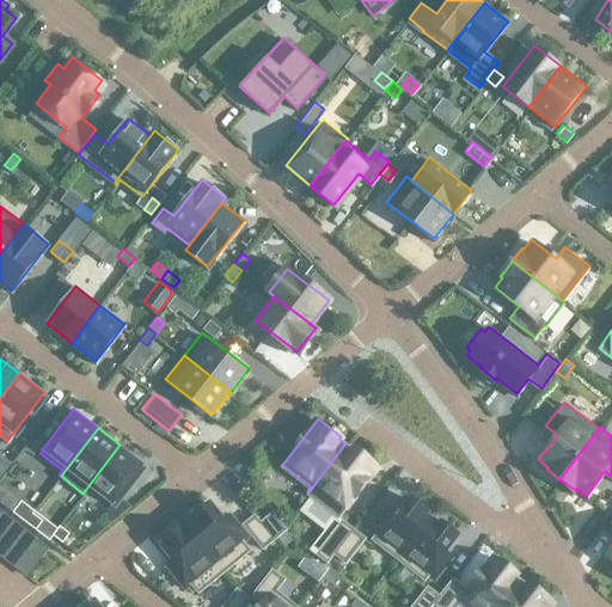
[(31,439),(25,446),(34,453),(38,445),(31,439)]
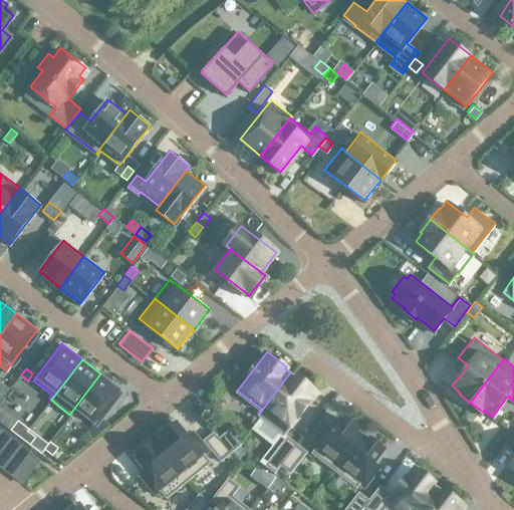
[(295,376),(290,372),(259,414),(284,433),(317,390),(296,374),(295,376)]
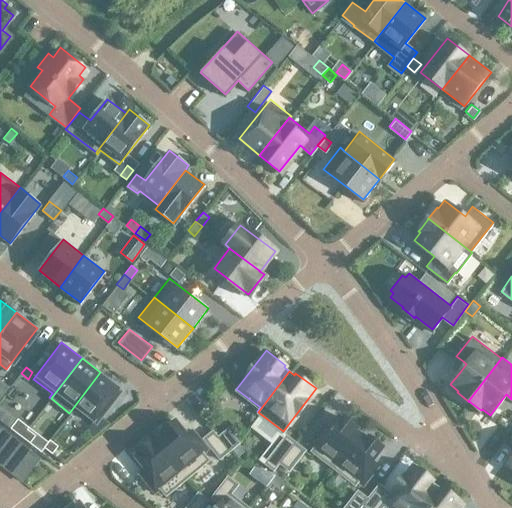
[(100,372),(69,413),(70,414),(76,406),(95,421),(120,388),(100,372)]
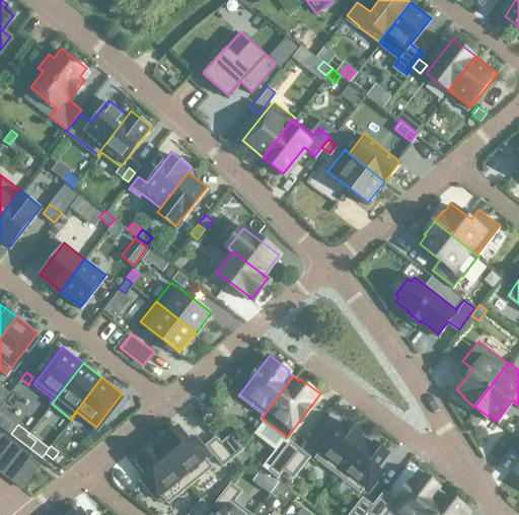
[(0,382),(0,398),(2,400),(10,390),(0,382)]
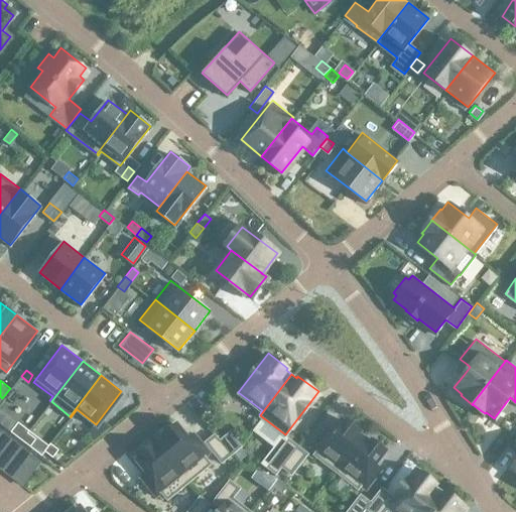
[(313,454),(336,471),(363,434),(359,431),(360,429),(346,418),(344,421),(341,418),(333,429),(327,425),(312,444),(317,449),(313,454)]
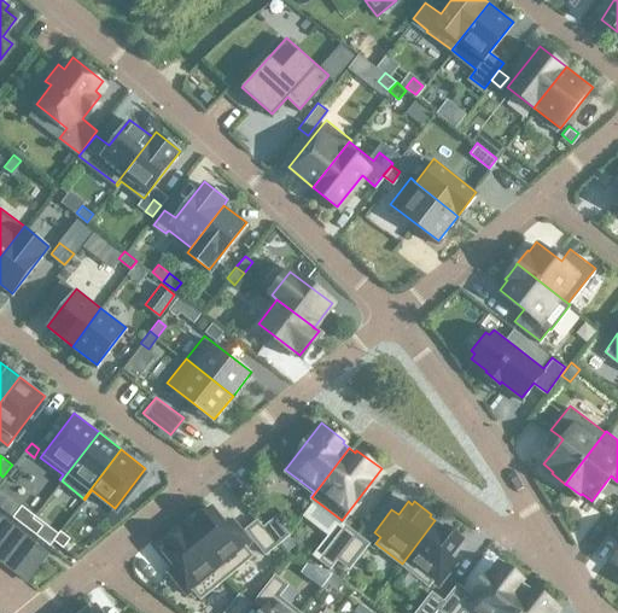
[(22,503),(12,514),(27,525),(34,515),(35,513),(22,503)]
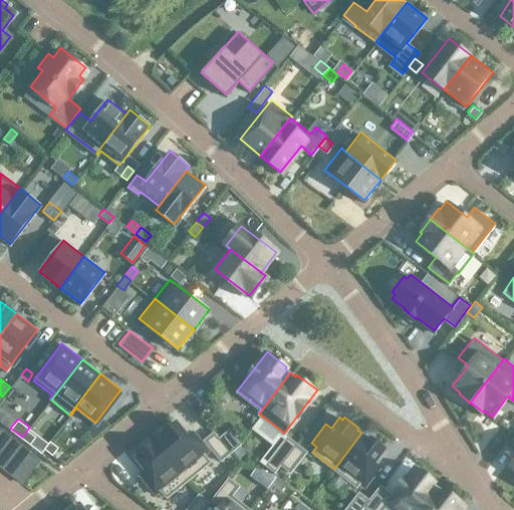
[(165,435),(158,441),(188,478),(209,461),(204,454),(209,449),(193,430),(188,435),(177,421),(163,432),(165,435)]
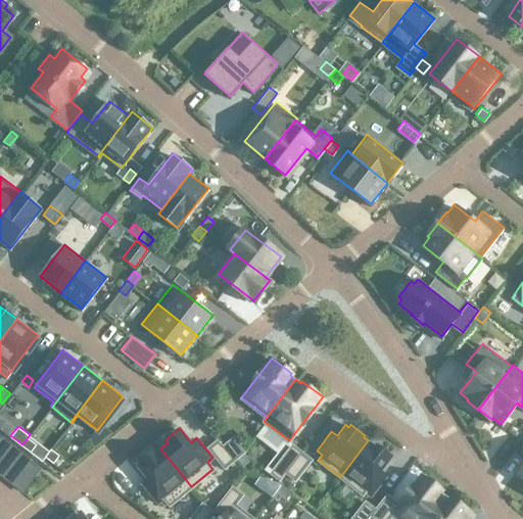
[(0,433),(0,442),(5,447),(10,441),(0,433)]
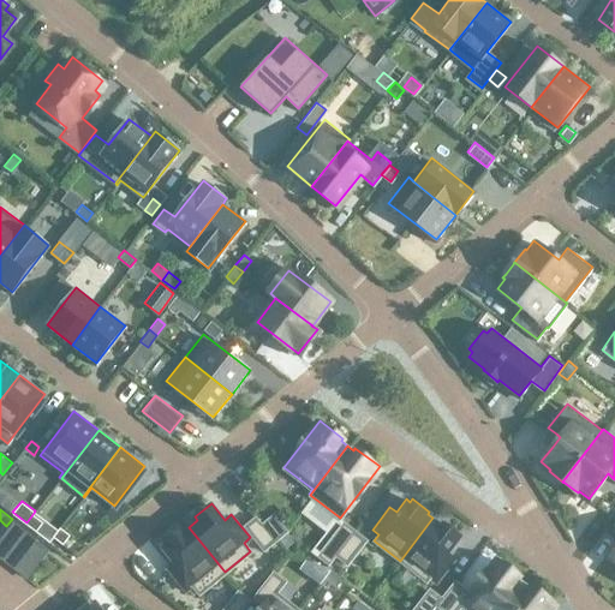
[(34,513),(27,522),(36,530),(43,520),(34,513)]
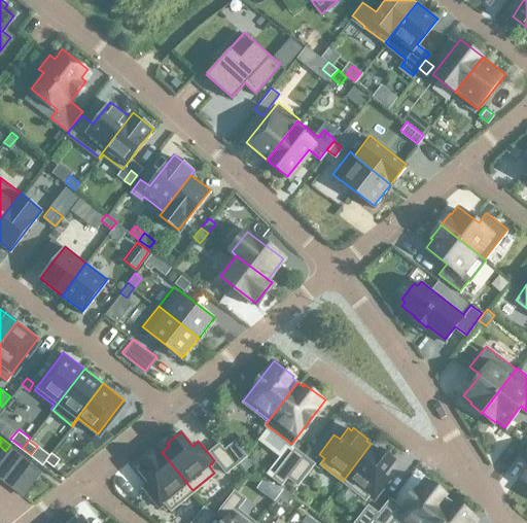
[(234,441),(224,448),(236,462),(245,454),(234,441)]
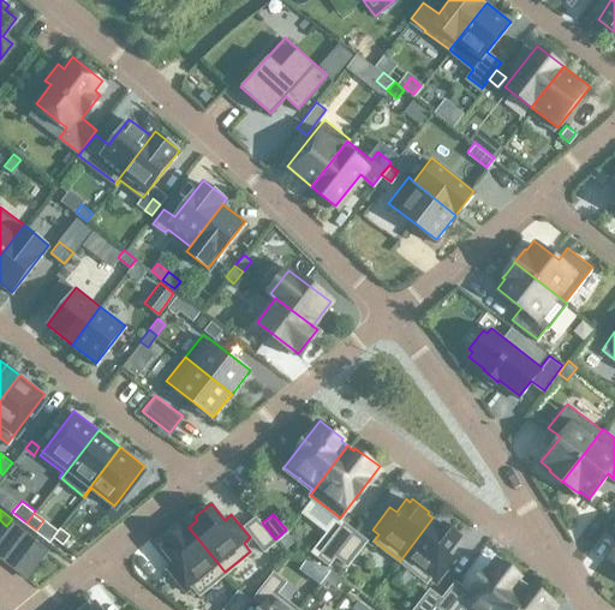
[(256,515),(245,525),(264,548),(275,539),(262,522),(256,515)]
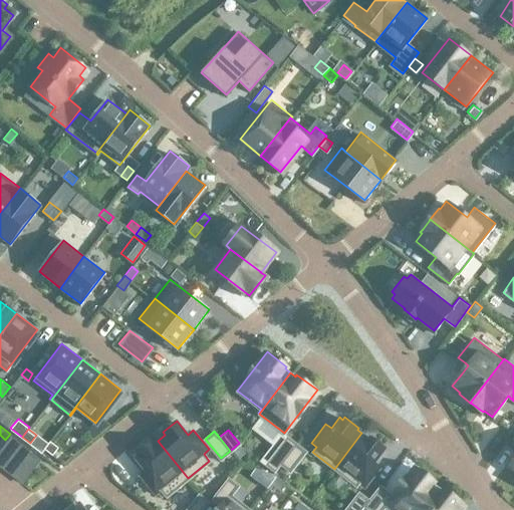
[(368,439),(361,433),(334,469),(356,486),(360,482),(364,485),(378,466),(373,463),(384,448),(370,437),(368,439)]
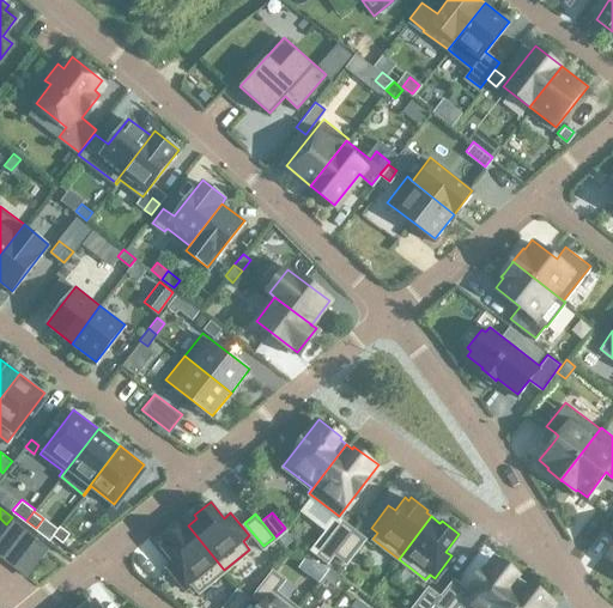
[(12,517),(6,524),(18,534),(24,527),(12,517)]
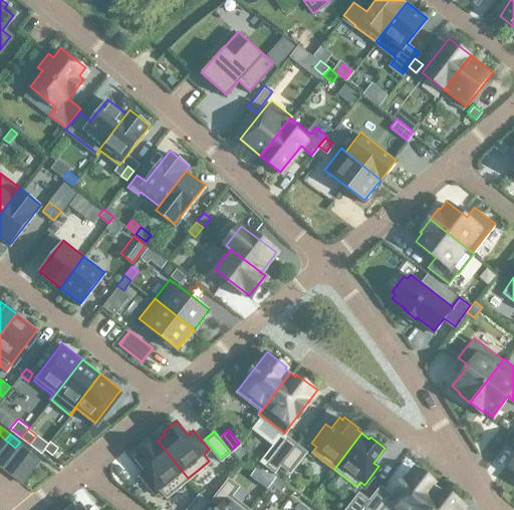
[(275,470),(281,463),(296,443),(286,436),(266,463),(275,470)]
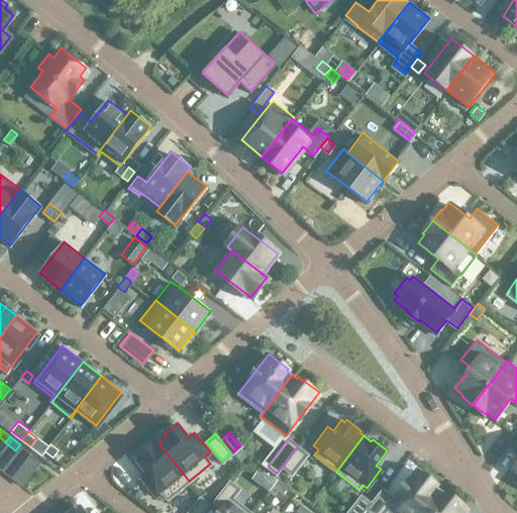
[(50,442),(44,450),(53,456),(59,448),(50,442)]
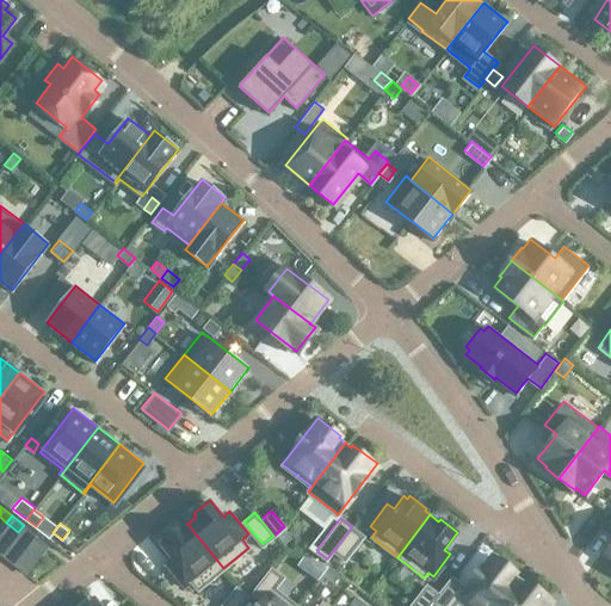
[(198,588),(223,568),(187,524),(183,527),(180,525),(164,538),(166,542),(162,544),(173,557),(167,563),(185,585),(191,580),(198,588)]
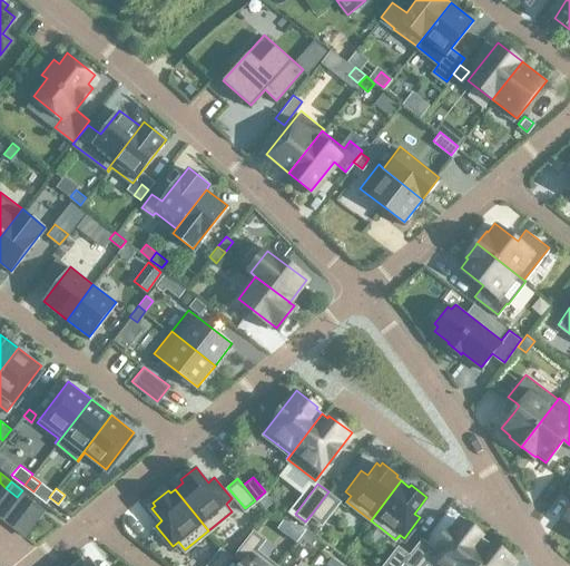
[(22,490),(17,497),(29,506),(33,499),(22,490)]
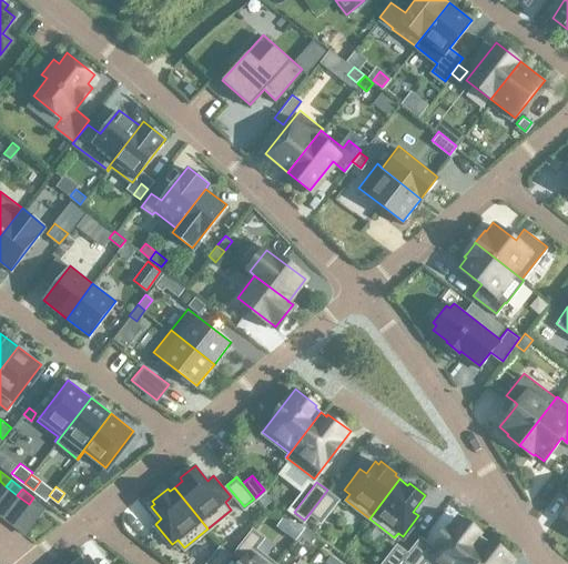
[(337,499),(327,490),(311,512),(321,520),(337,499)]
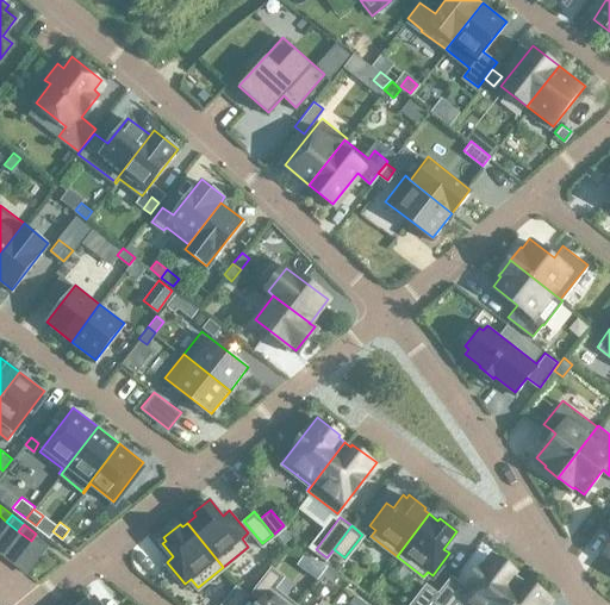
[(285,526),(277,532),(284,541),(291,535),(285,526)]
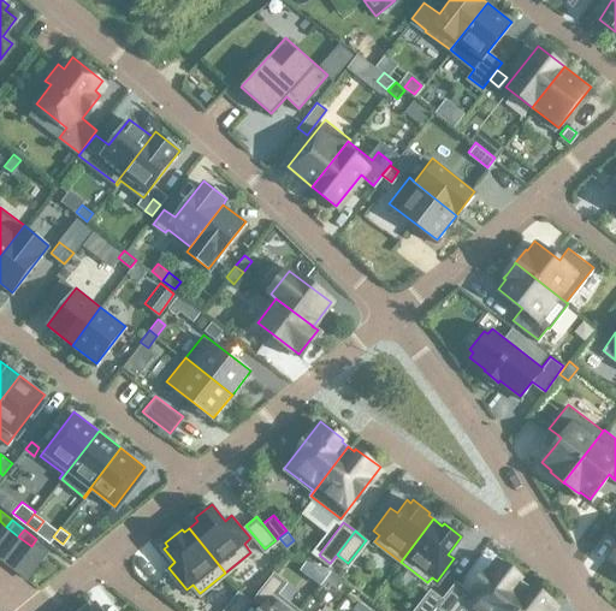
[(36,539),(31,546),(43,556),(48,549),(36,539)]
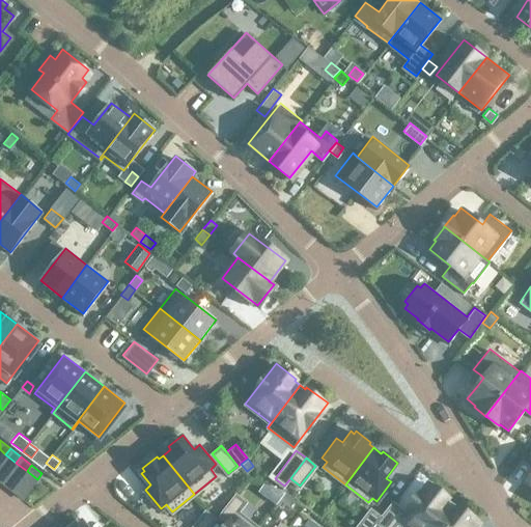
[(379,519),(376,521),(384,526),(393,526),(397,522),(403,526),(431,526),(451,502),(446,499),(448,497),(427,481),(404,510),(392,501),(379,519)]
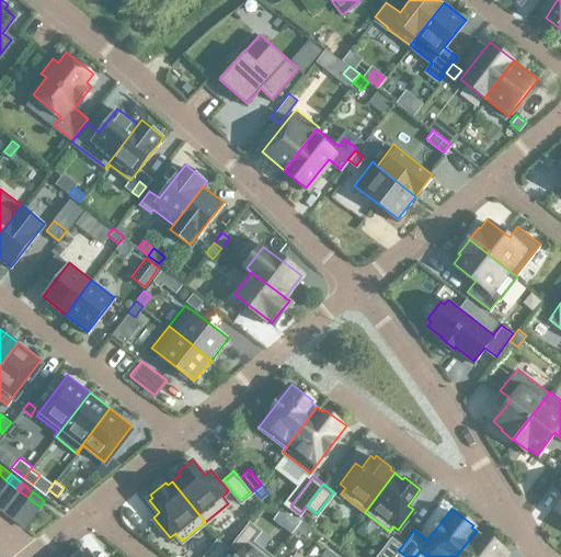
[(312,526),(301,518),(296,525),(307,534),(312,526)]
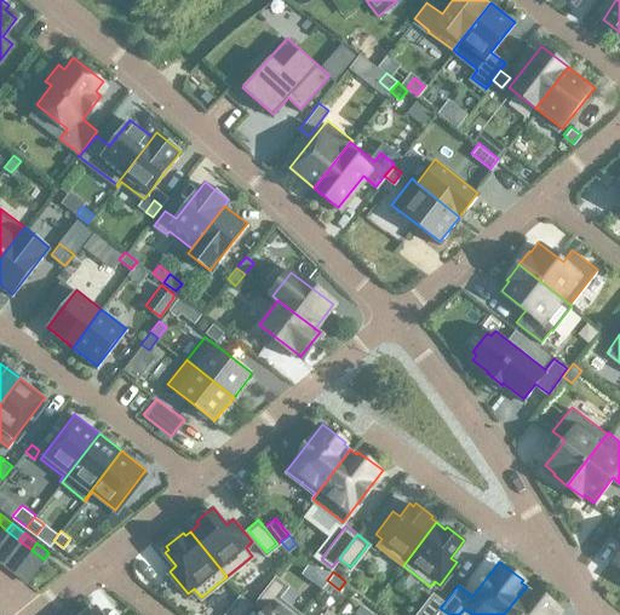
[(300,614),(302,614),(279,597),(288,586),(274,575),(256,598),(268,608),(262,614),(300,614)]
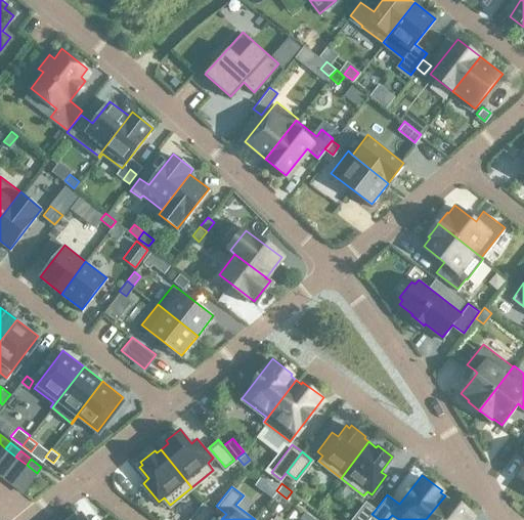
[(450,500),(445,495),(426,519),(469,519),(474,514),(452,497),(450,500)]
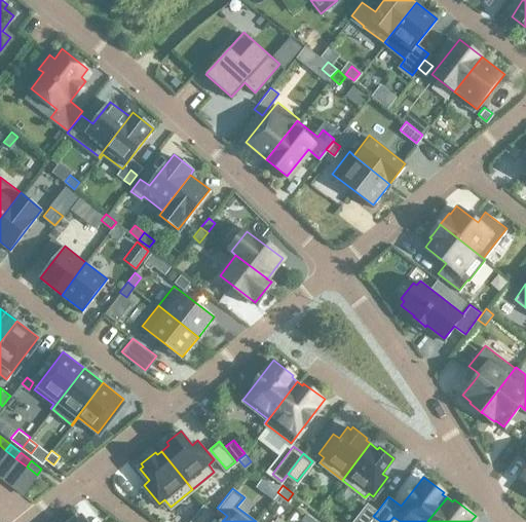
[(350,521),(368,521),(373,516),(377,511),(367,502),(350,521)]
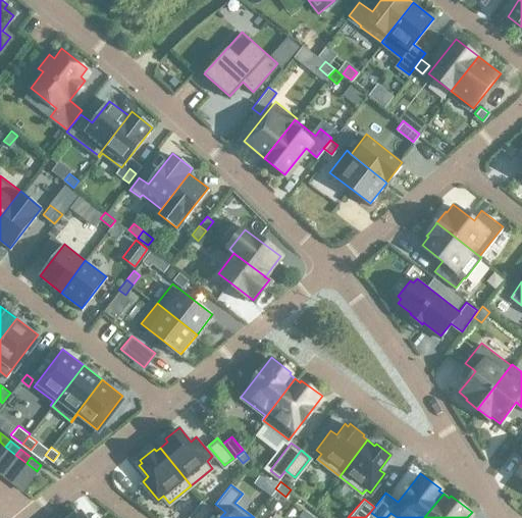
[(204,517),(213,508),(203,500),(188,517),(204,517)]
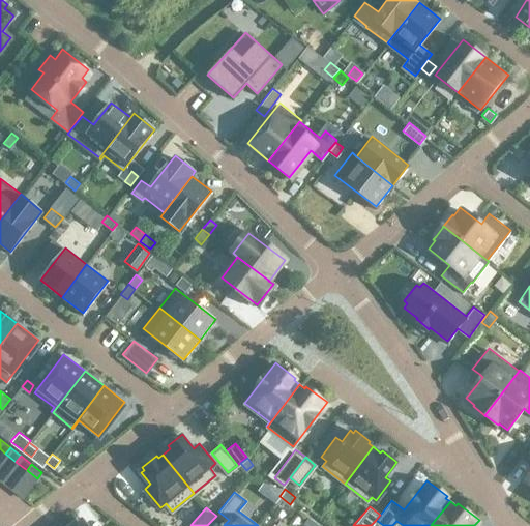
[(303,523),(306,525),(316,525),(319,524),(308,516),(303,523)]
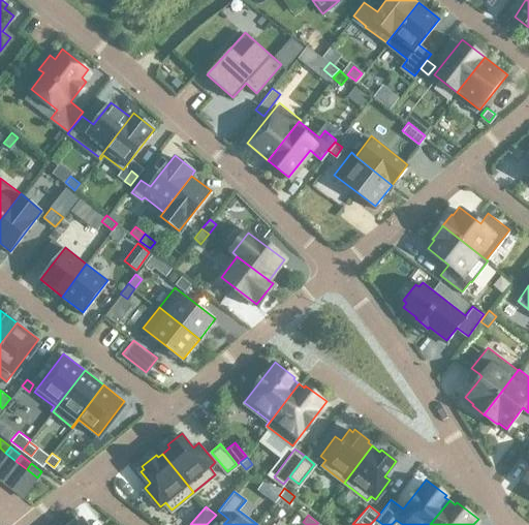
[(88,524),(81,516),(69,524),(88,524)]
